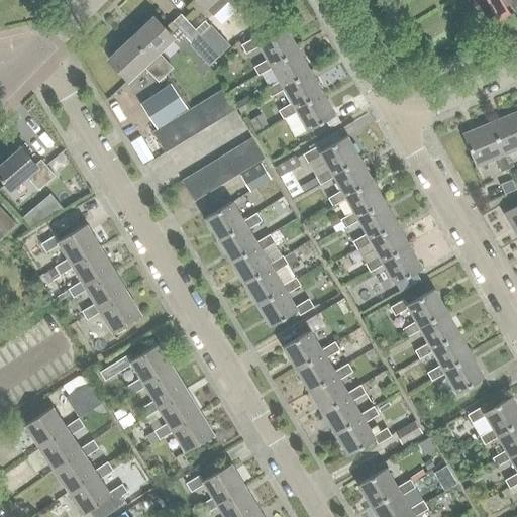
[(213,14),(227,0),(234,7),(241,0),(240,0),(199,0),(204,5),(213,14)]
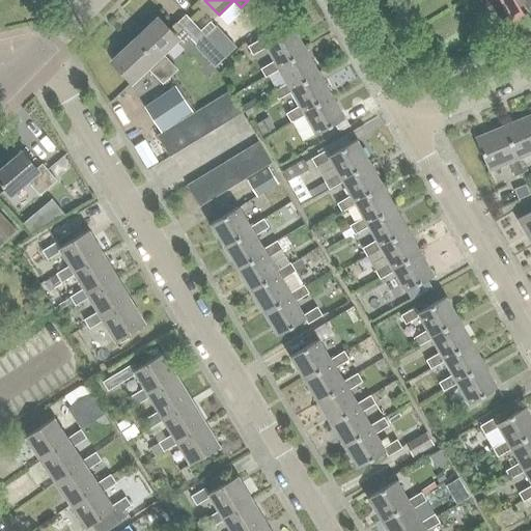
[(523,15),(513,0),(483,0),(500,28),(523,15)]
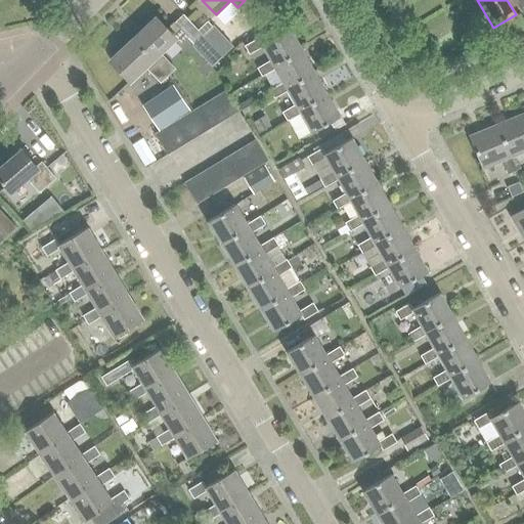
[(155,17),(132,39),(168,76),(174,70),(164,58),(163,59),(158,54),(159,53),(173,40),(178,45),(186,38),(187,37),(174,24),(173,23),(166,29),(155,17)]
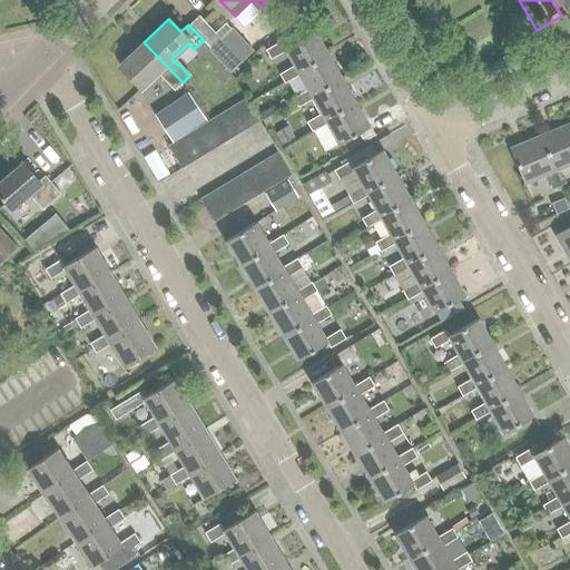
[(217,31),(220,36),(243,59),(255,48),(233,23),(229,28),(225,23),(217,31)]
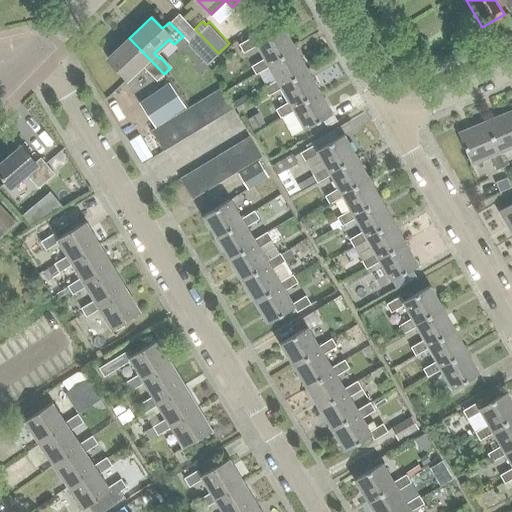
[(263,58),(266,63),(293,47),(281,26),(255,41),(252,36),(238,44),(243,52),(255,45),(263,58)]
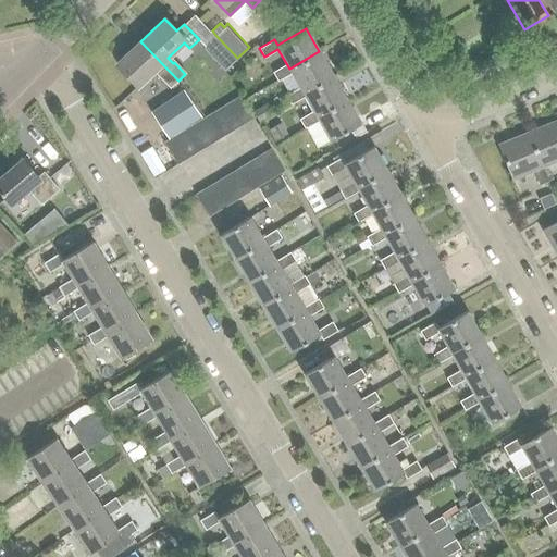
[(205,46),(203,47),(224,70),(235,59),(214,37),(205,46)]
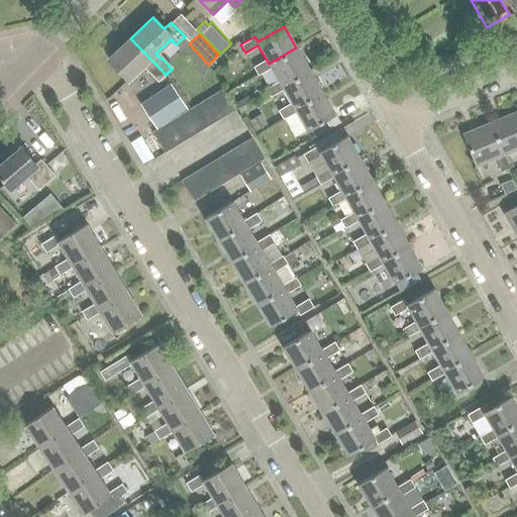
[(130,38),(109,60),(128,80),(143,66),(144,64),(149,70),(148,71),(159,81),(166,75),(130,38)]
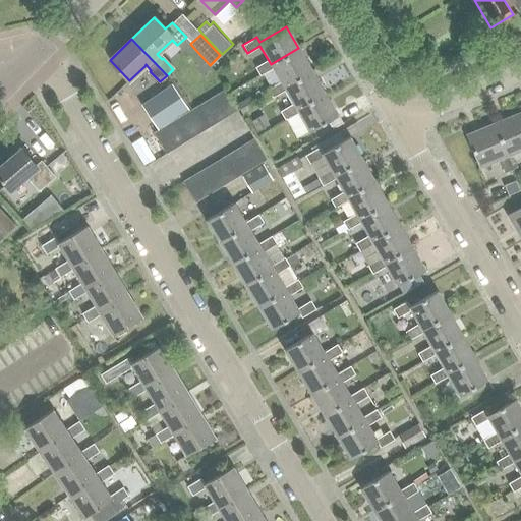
[(280,80),(283,85),(310,69),(298,48),(271,64),(268,59),(254,67),(259,74),(273,67),(280,80)]
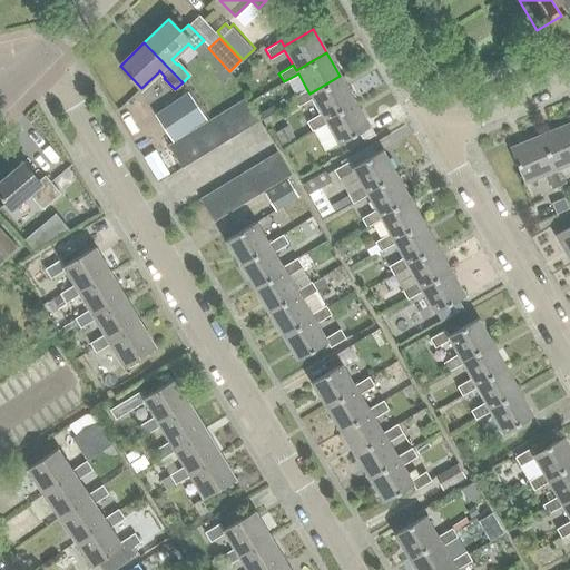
[(320,112),(323,119),(354,100),(340,76),(310,94),(306,88),(292,97),(297,106),(312,98),(320,112)]
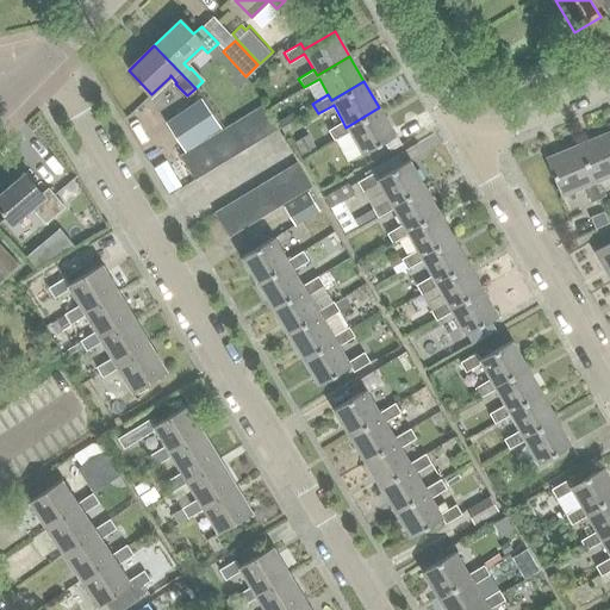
[(184,151),(219,128),(200,100),(165,124),(184,151)]
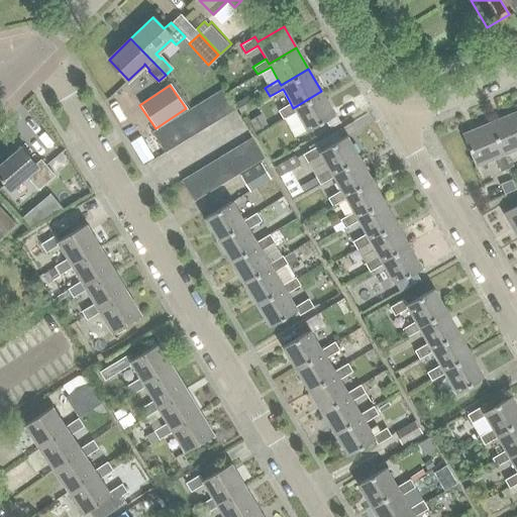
[(222,88),(213,94),(225,114),(234,108),(222,88)]
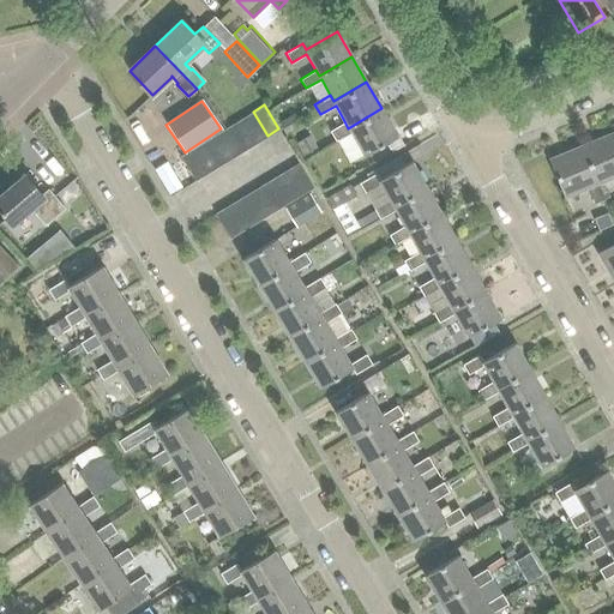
[(397,136),(384,113),(381,108),(348,128),(344,121),(330,131),(335,140),(350,132),(363,155),(397,136)]
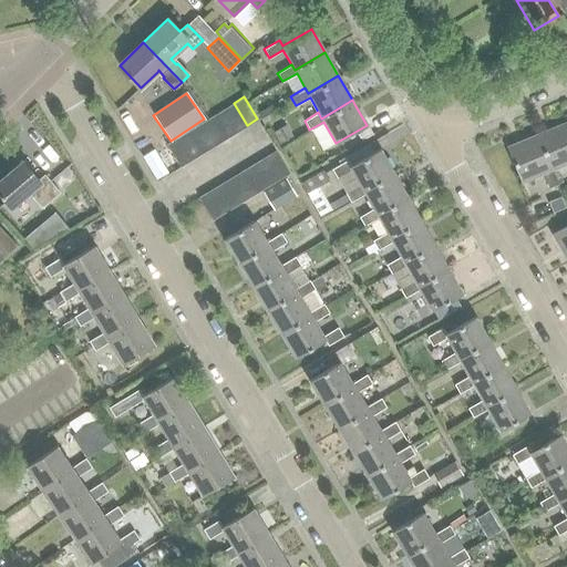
[(234,103),(223,110),(236,132),(247,125),(234,103)]
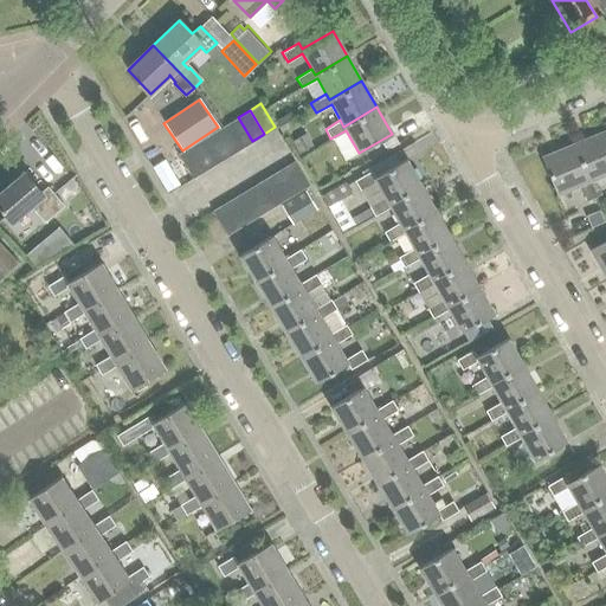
[(290,113),(276,121),(282,133),(296,124),(290,113)]
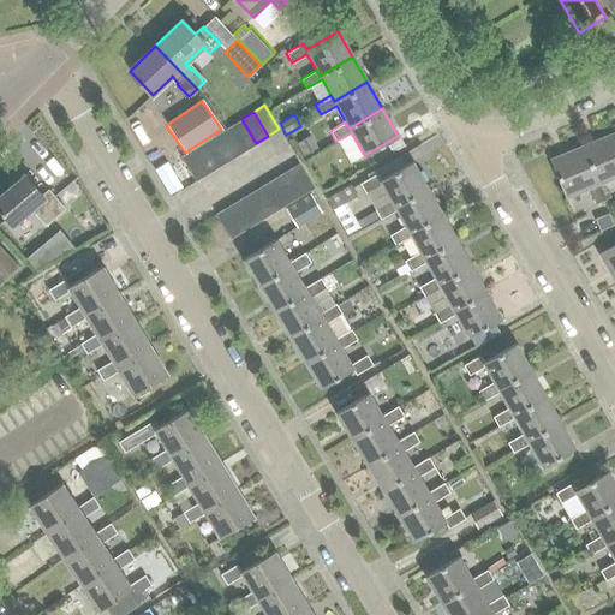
[(242,119),(228,127),(244,150),(256,143),(242,119)]
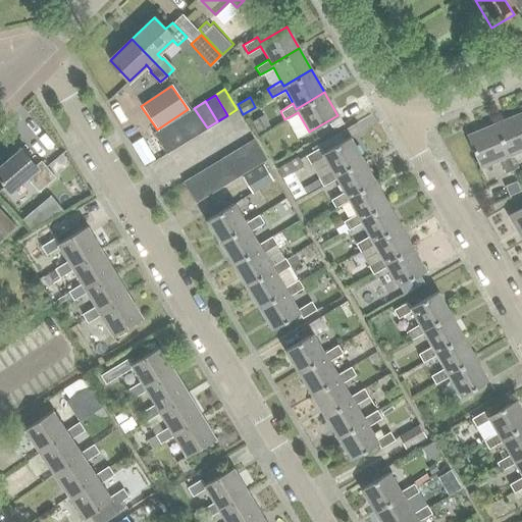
[(194,108),(184,114),(195,132),(196,134),(200,132),(207,127),(194,108)]
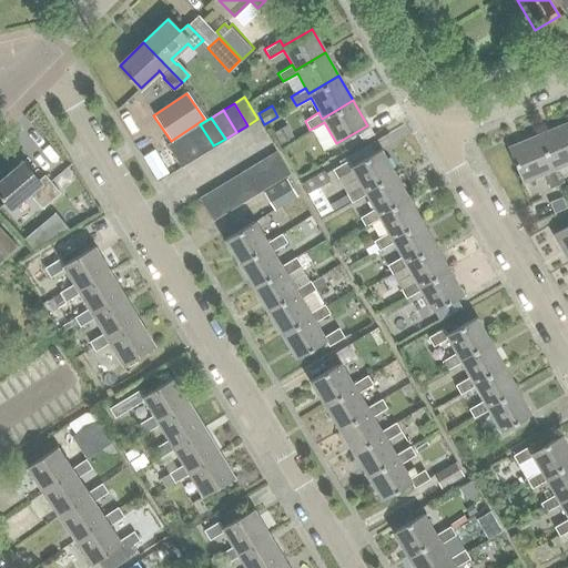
[(567,123),(537,135),(551,171),(567,163),(567,123)]
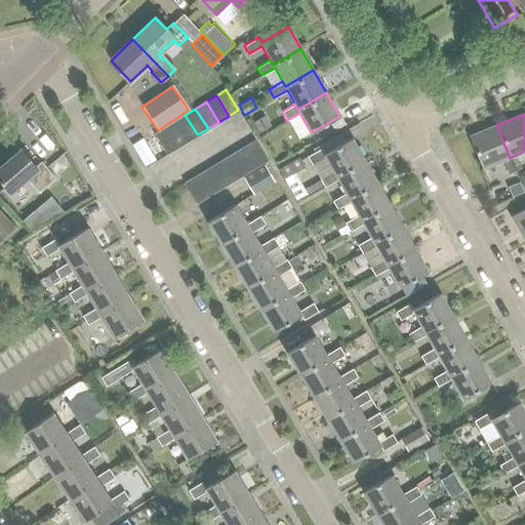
[(185,115),(174,121),(182,132),(187,142),(197,134),(196,132),(185,115)]
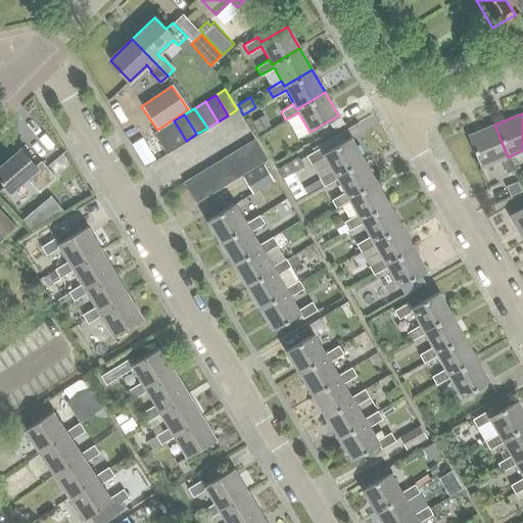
[(264,115),(252,122),(258,133),(270,127),(264,115)]
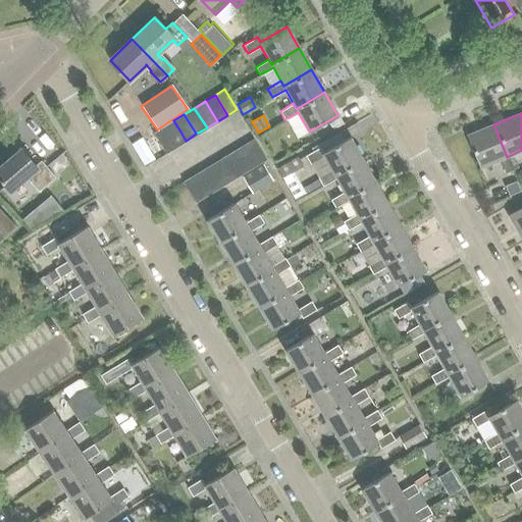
[(173,120),(163,126),(166,132),(175,147),(186,141),(180,132),(173,120)]
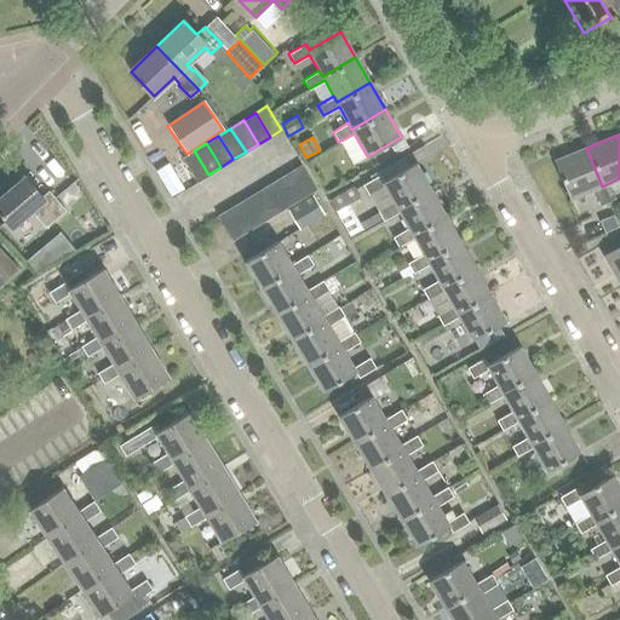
[(609,202),(602,187),(586,148),(554,162),(570,200),(592,190),(600,206),(609,202)]
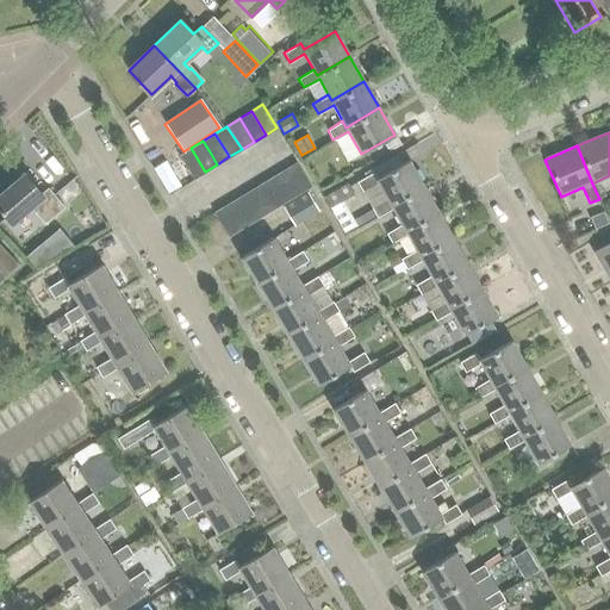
[(194,154),(191,148),(182,154),(179,156),(193,179),(205,172),(194,154)]
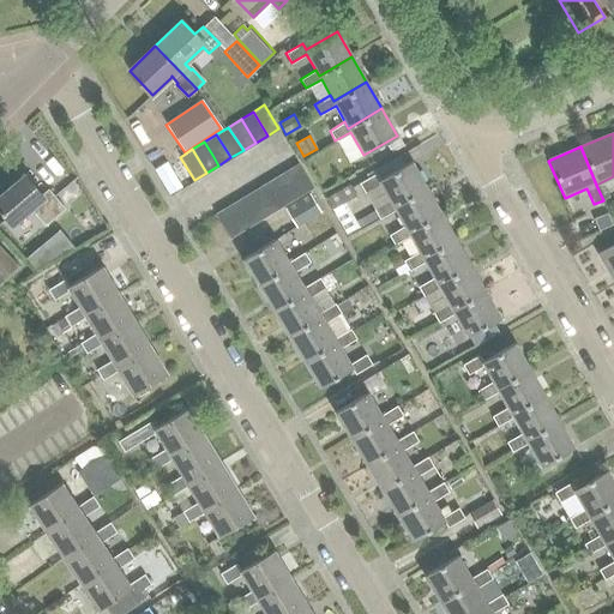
[(389,200),(392,206),(426,187),(410,161),(378,180),(375,174),(359,184),(363,192),(379,184),(389,200)]
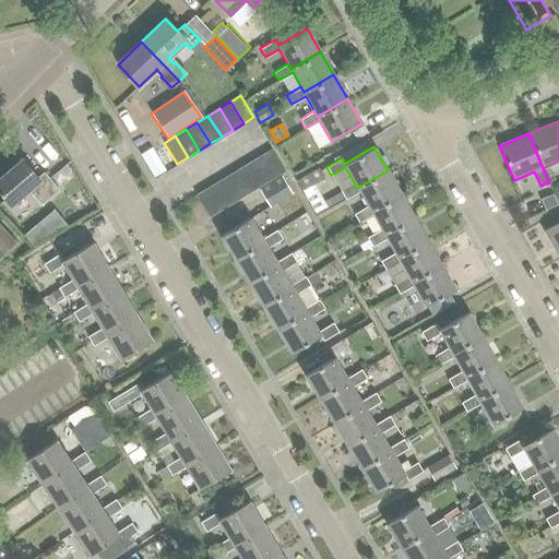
[(270,149),(262,153),(276,176),(284,171),(270,149)]
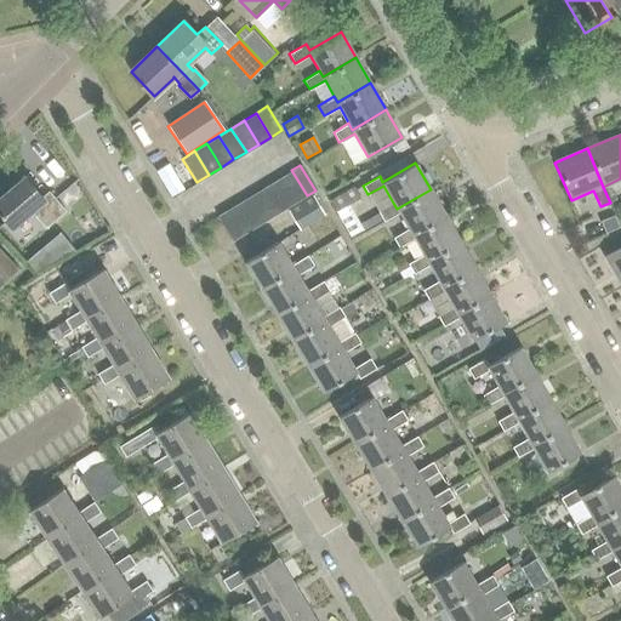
[(291,170),(279,177),(294,203),(307,195),(291,170)]
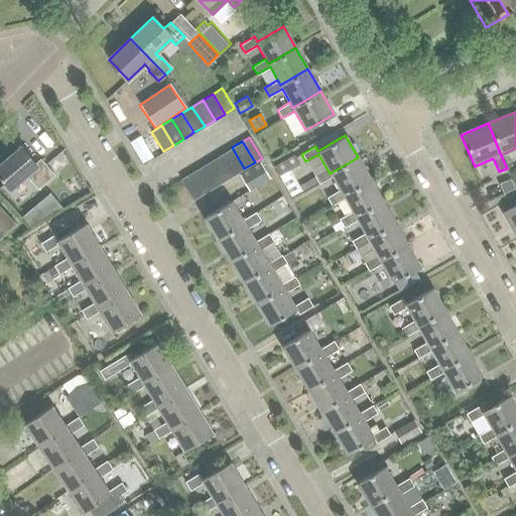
[(0,159),(0,176),(12,190),(27,177),(37,188),(53,175),(39,158),(34,163),(19,144),(0,159)]
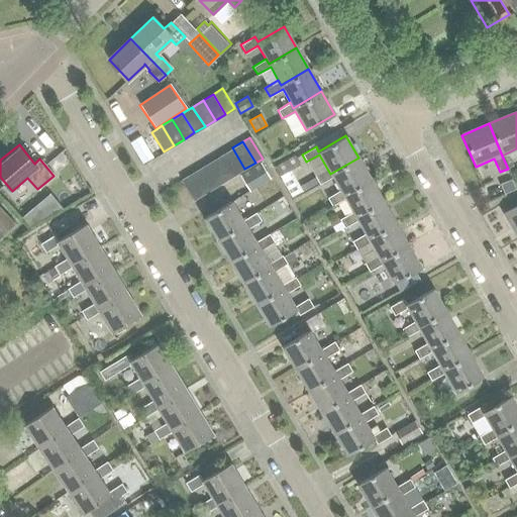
[(232,147),(221,154),(234,176),(244,169),(232,147)]
